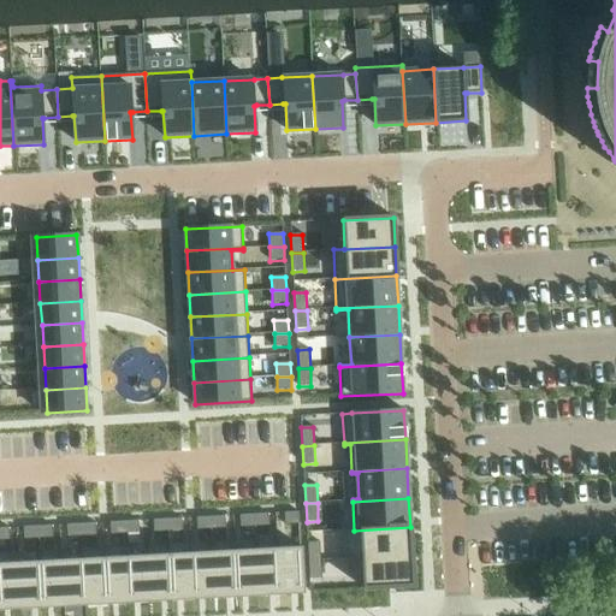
[(298,513),(284,513),(285,525),(300,525),(298,513)]
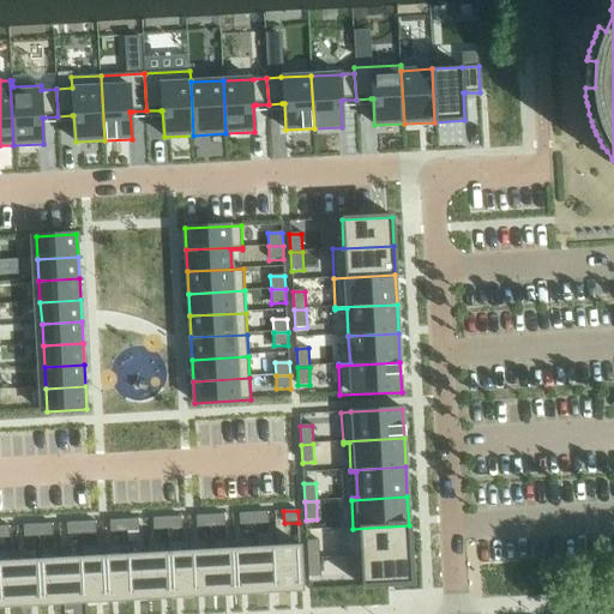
[(268,512),(253,513),(254,525),(269,524),(268,512)]
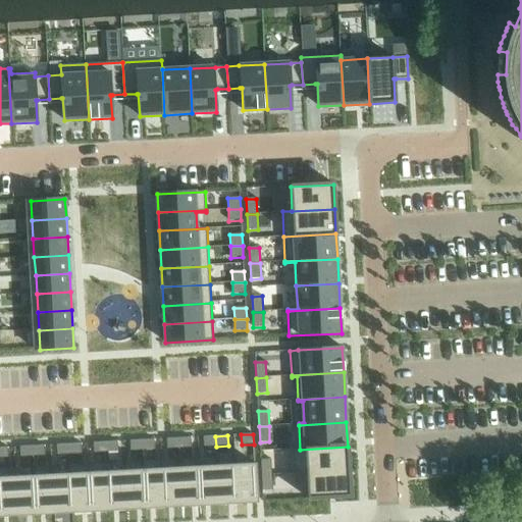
[(215,436),(203,437),(204,448),(216,447),(215,436)]
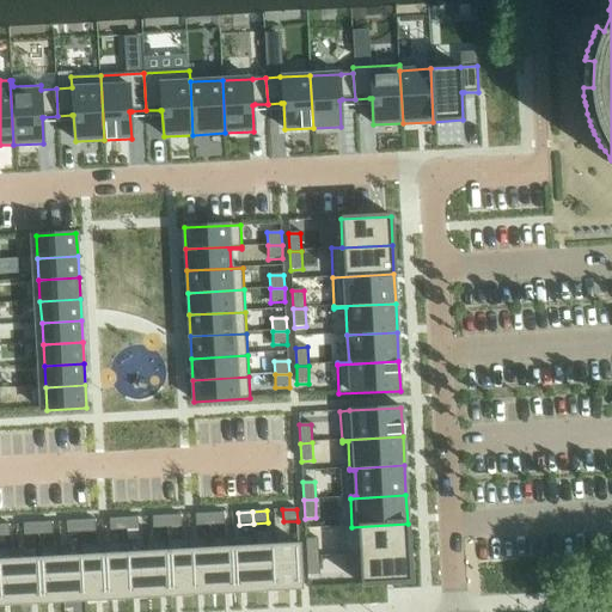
[(224,513),(209,514),(210,526),(225,525),(224,513)]
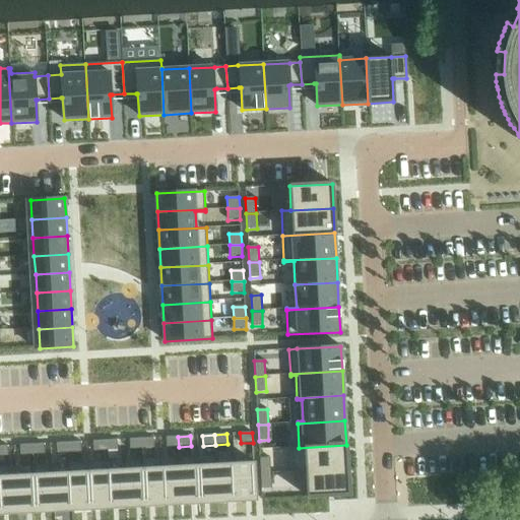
[(178,437),(166,438),(167,448),(179,447),(178,437)]
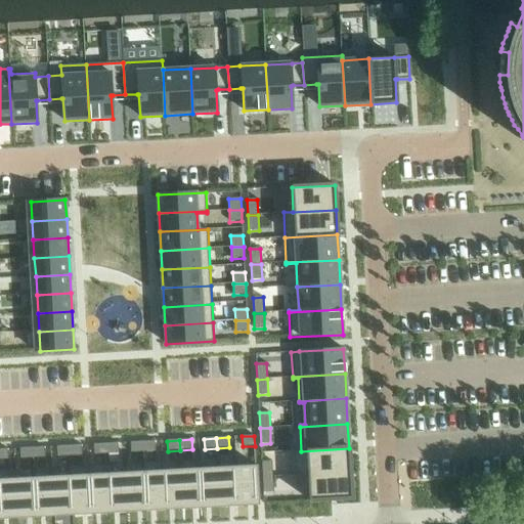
[(155,441),(142,442),(143,452),(156,451),(155,441)]
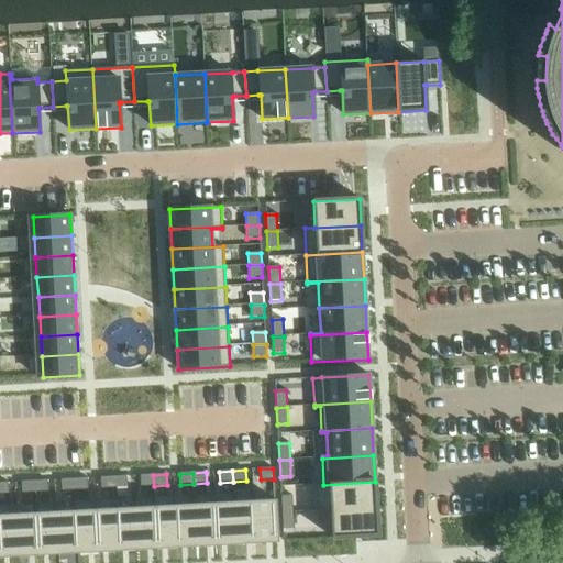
[(153,475),(140,475),(141,486),(154,486),(153,475)]
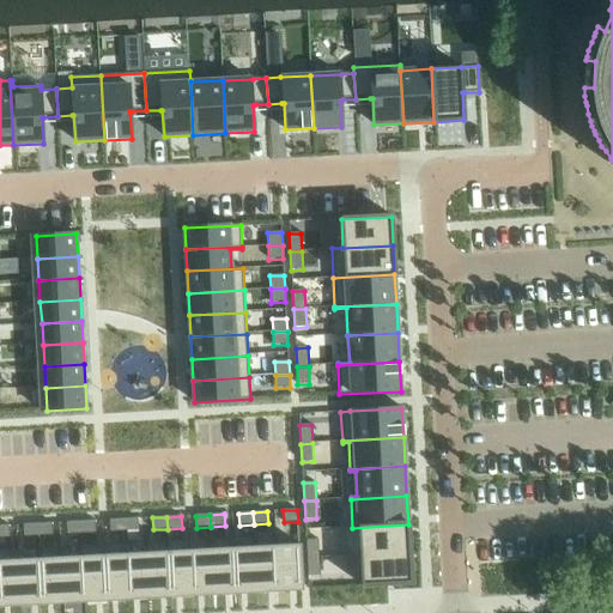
[(138,519),(123,520),(125,532),(139,530),(138,519)]
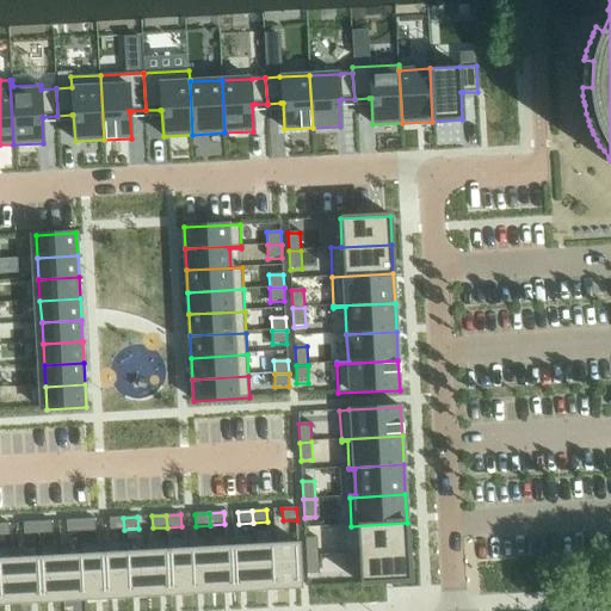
[(123,518),(109,518),(110,530),(124,530),(123,518)]
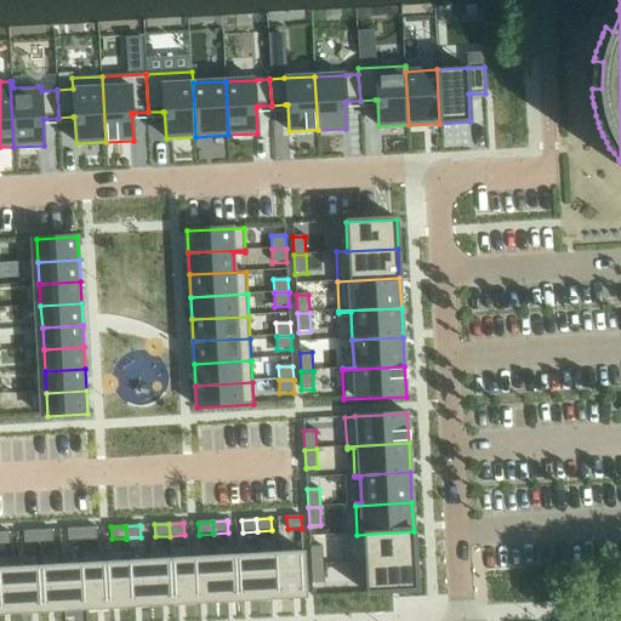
[(96,528),(81,529),(83,541),(97,540),(96,528)]
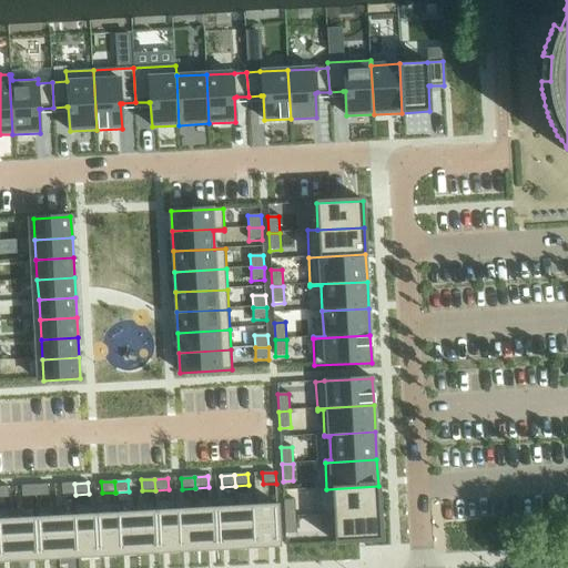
[(74,484),(61,484),(62,495),(75,495),(74,484)]
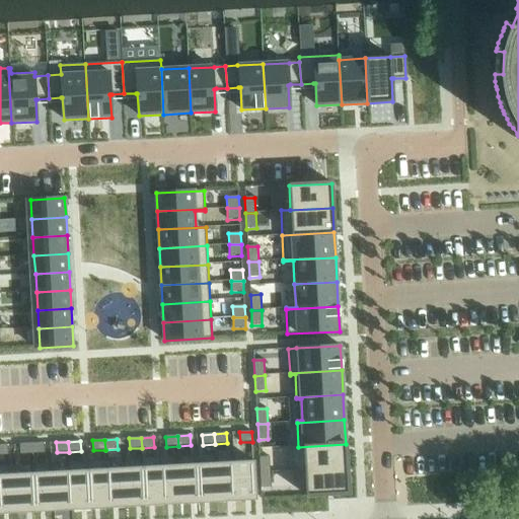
[(44,443),(31,444),(32,454),(45,453),(44,443)]
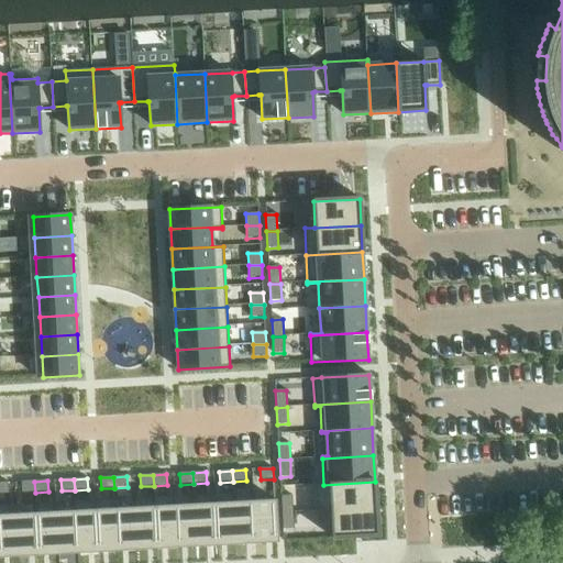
[(34,482),(21,482),(22,493),(35,493),(34,482)]
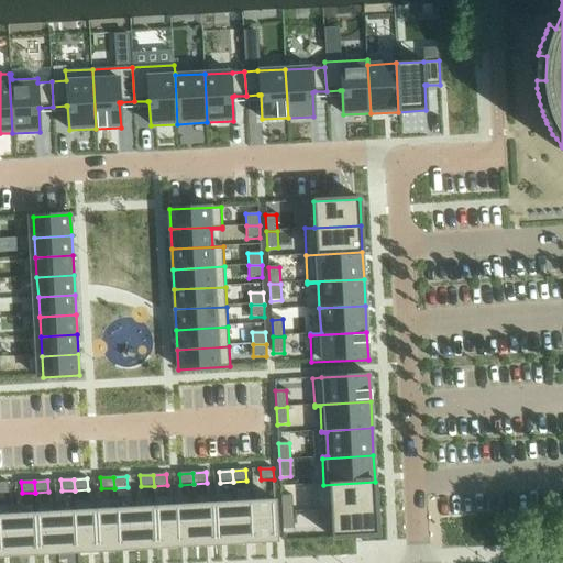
[(375,482),(323,485),(329,485),(330,511),(376,509),(375,482)]
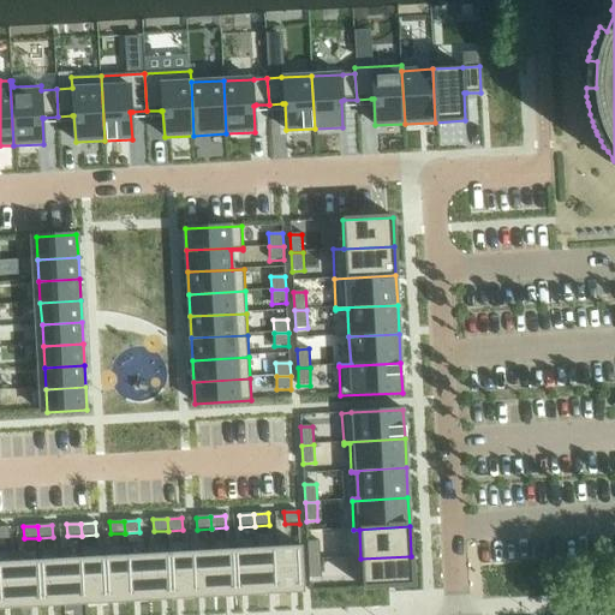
[(9,527),(0,527),(0,539),(10,539),(9,527)]
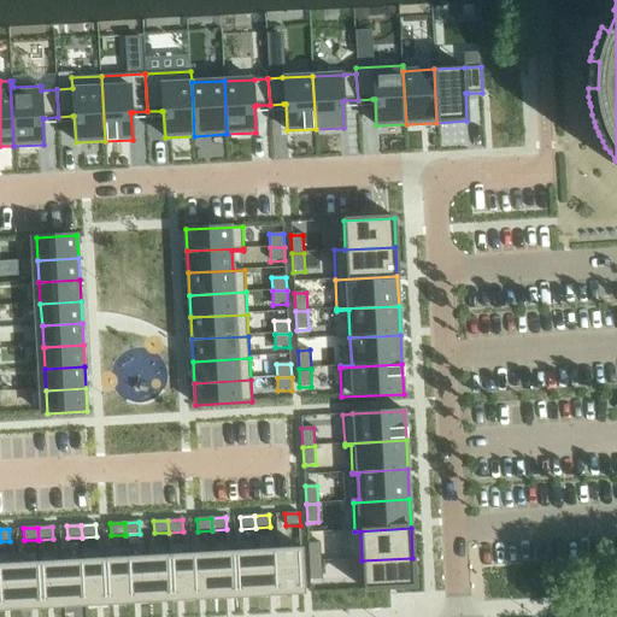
[(319,544),(307,544),(309,562),(321,562),(319,544)]
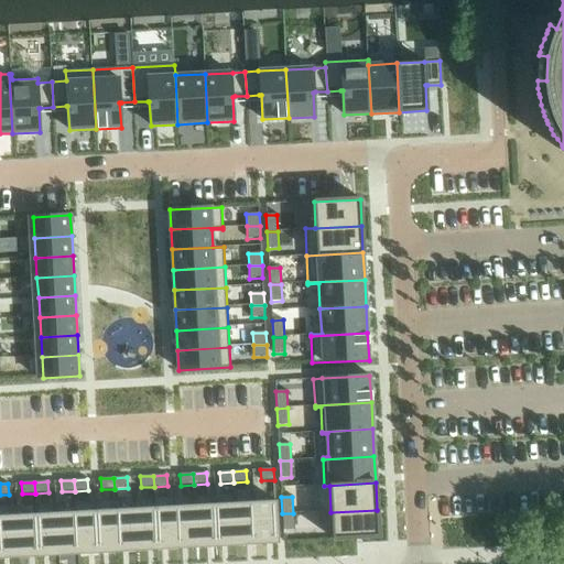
[(275,500),(256,501),(258,543),(278,542),(275,500)]
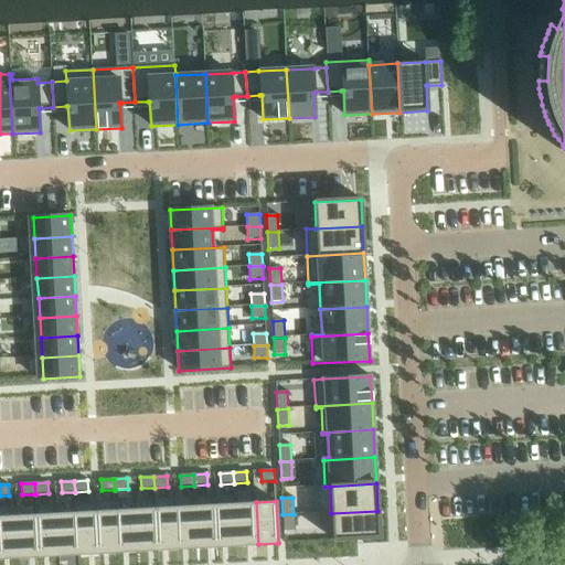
[(256,502),(236,503),(237,545),(258,544),(256,502)]
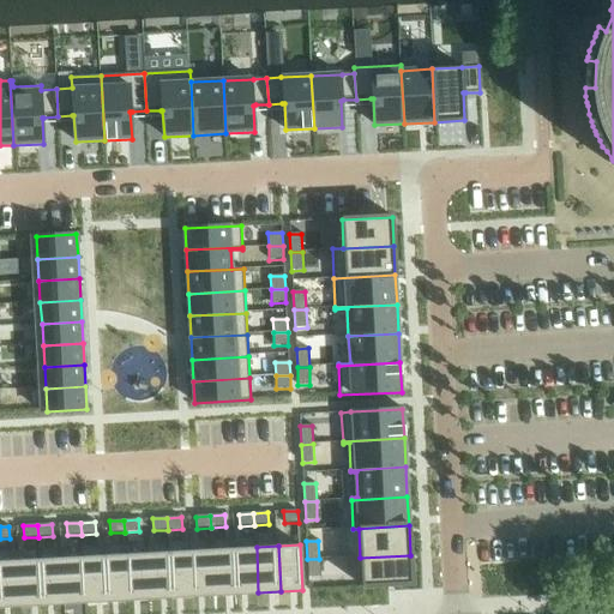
[(257,547),(234,548),(236,594),(258,593),(257,547)]
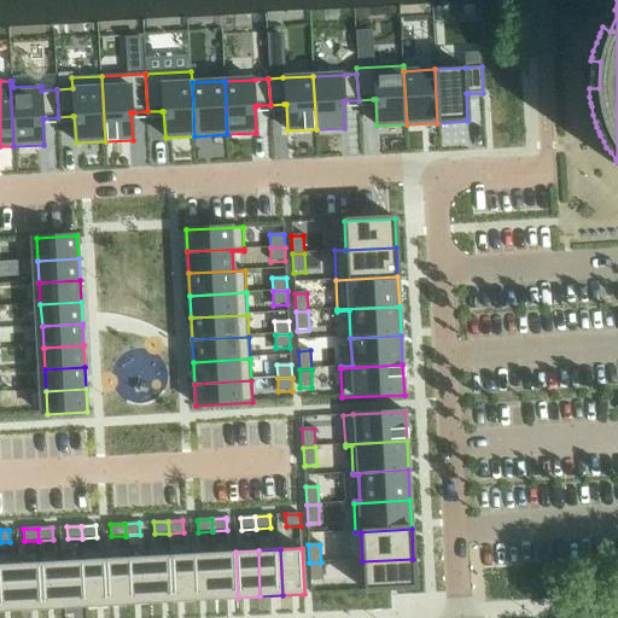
[(235,552),(214,553),(216,599),(238,598),(235,552)]
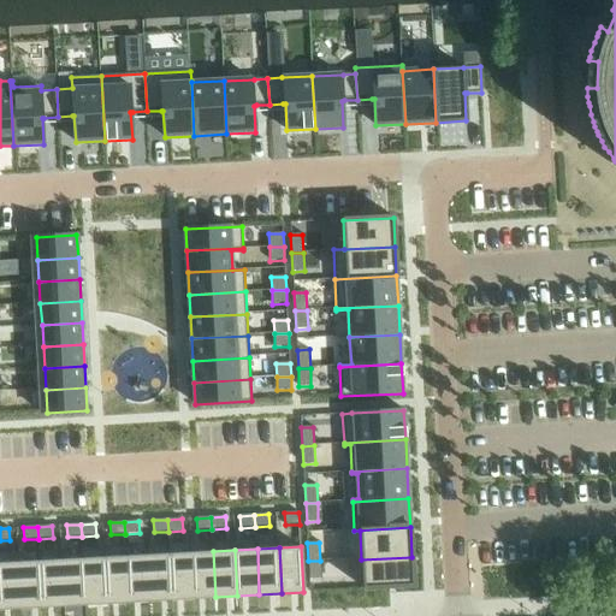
[(213,551),(191,552),(194,598),(215,597),(213,551)]
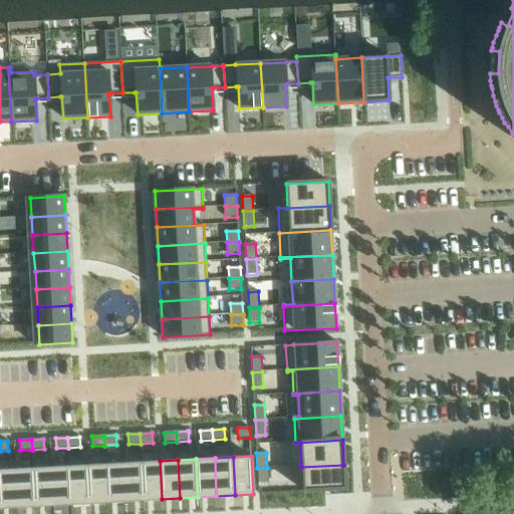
[(160,461),(142,462),(144,500),(162,499),(160,461)]
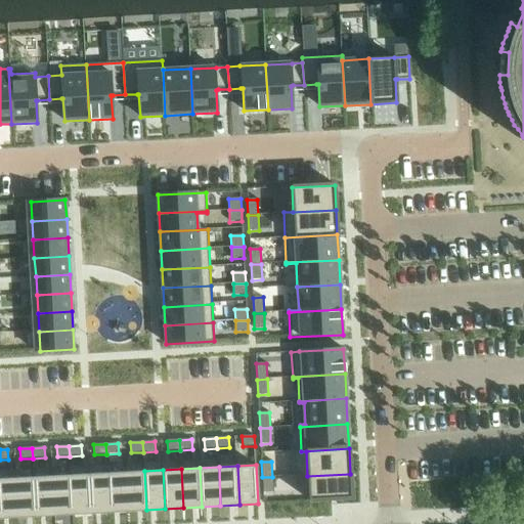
[(144,471),(126,472),(128,511),(146,510),(144,471)]
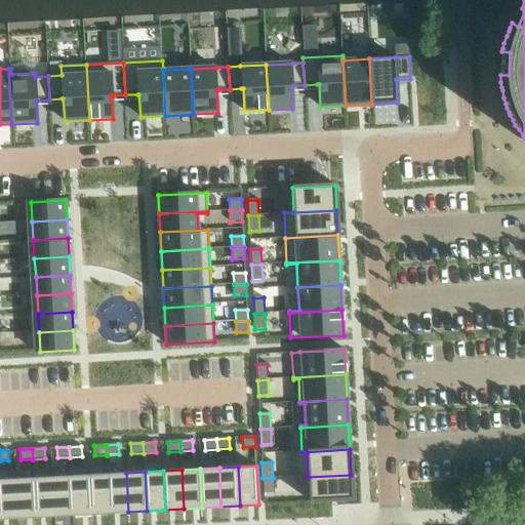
[(126,473),(108,474),(110,513),(128,512),(126,473)]
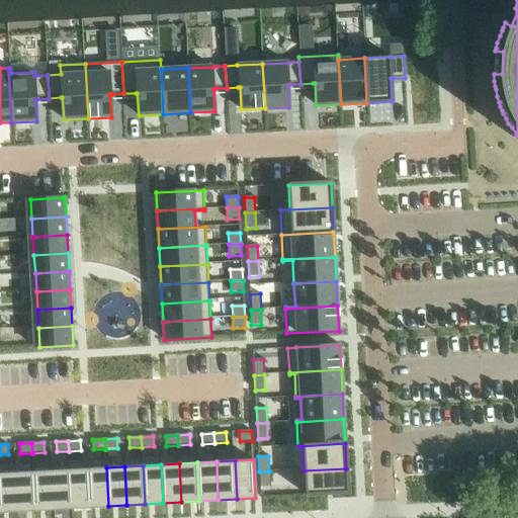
[(106,467),(88,468),(90,507),(108,506),(106,467)]
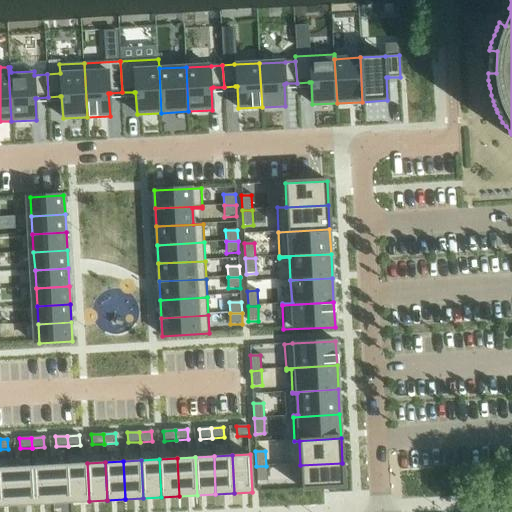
[(87,463),(69,464),(71,502),(89,501),(87,463)]
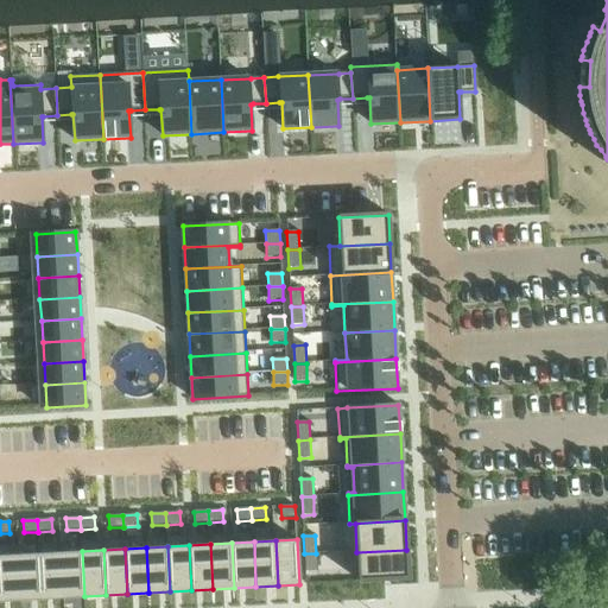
[(406,550),(356,552),(359,581),(409,578),(406,550)]
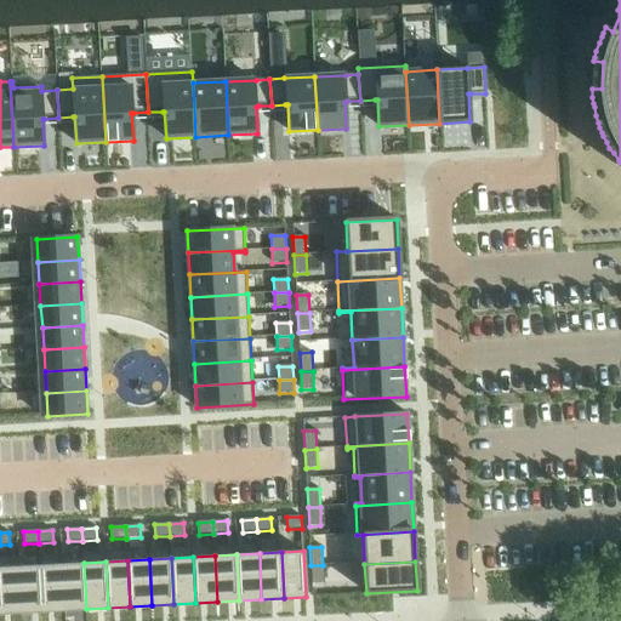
[(84,563),(62,564),(63,610),(86,609),(84,563)]
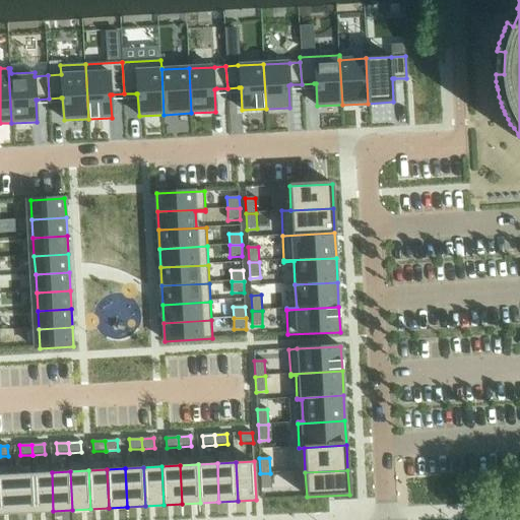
[(52,472),(33,473),(35,512),(53,511),(52,472)]
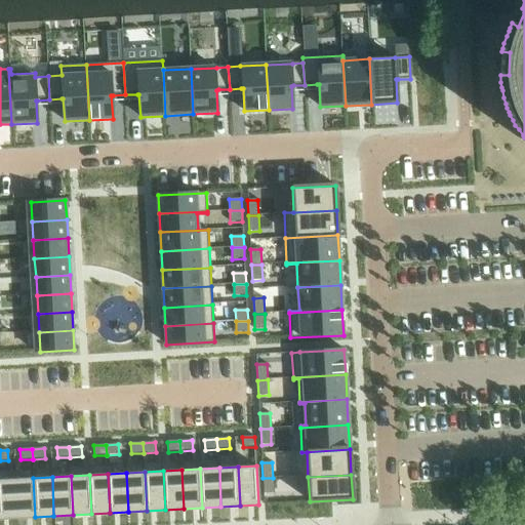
[(33,478),(14,479),(16,518),(35,517),(33,478)]
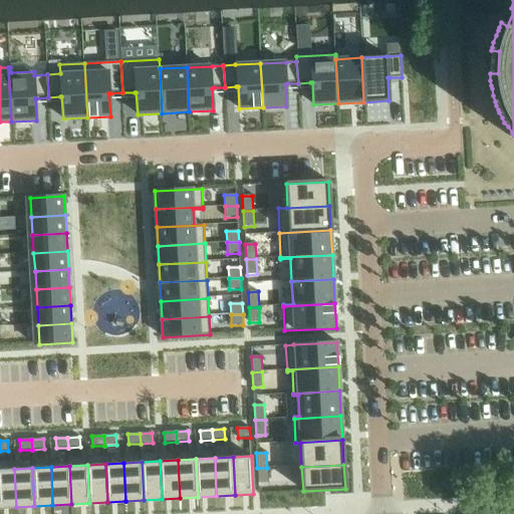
[(267,468),(257,468),(258,484),(268,483),(267,468)]
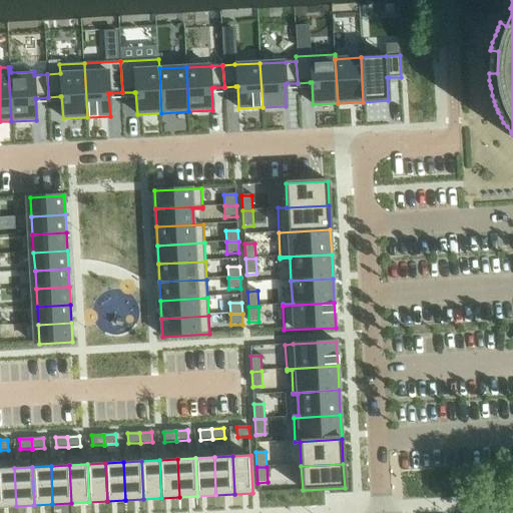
[(14,468),(0,469),(0,506),(16,506),(14,468)]
